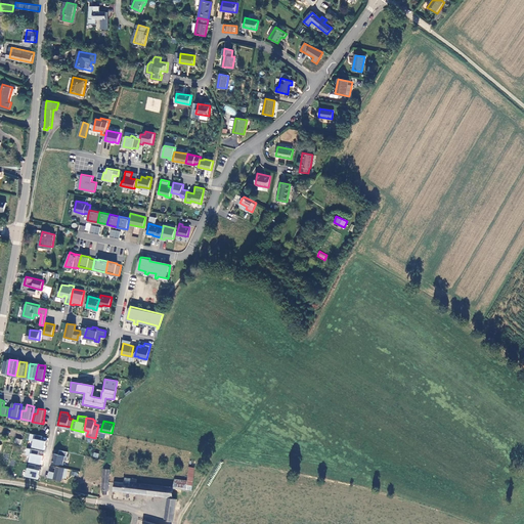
[(29,434),(28,440),(32,441),(31,447),(44,450),(46,437),(29,434)]
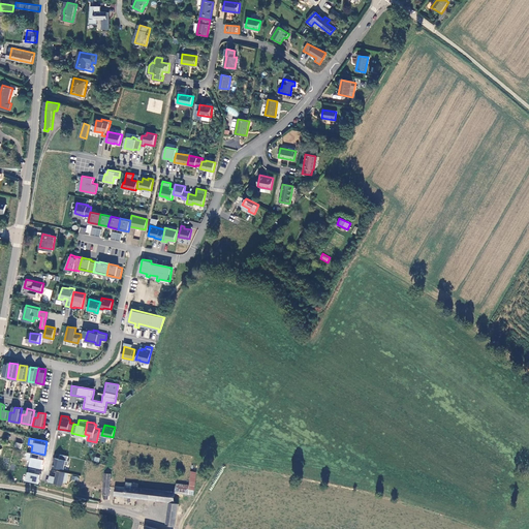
[(67,459),(68,455),(60,453),(59,457),(55,456),(53,465),(63,468),(64,463),(67,463),(68,459),(67,459)]
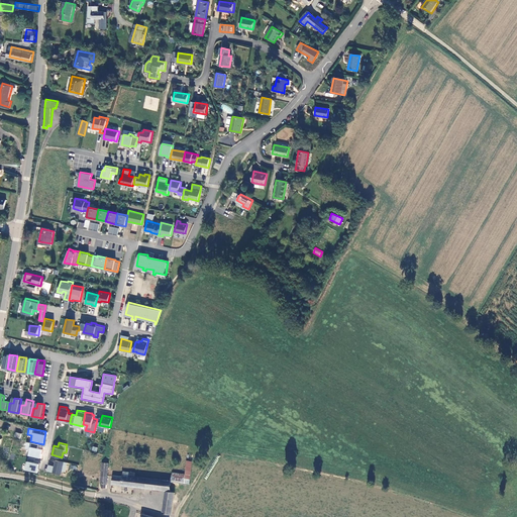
[(27,456),(41,458),(42,444),(25,443),(25,449),(28,449),(27,456)]
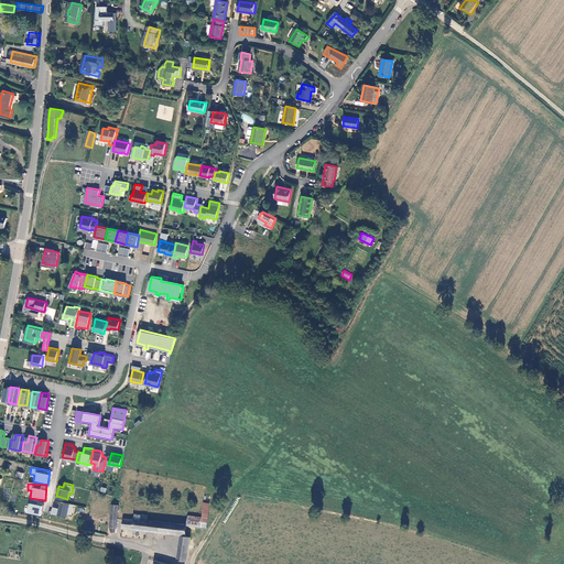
[(39,500),(30,499),(30,503),(28,503),(25,513),(41,517),(42,506),(38,505),(39,500)]
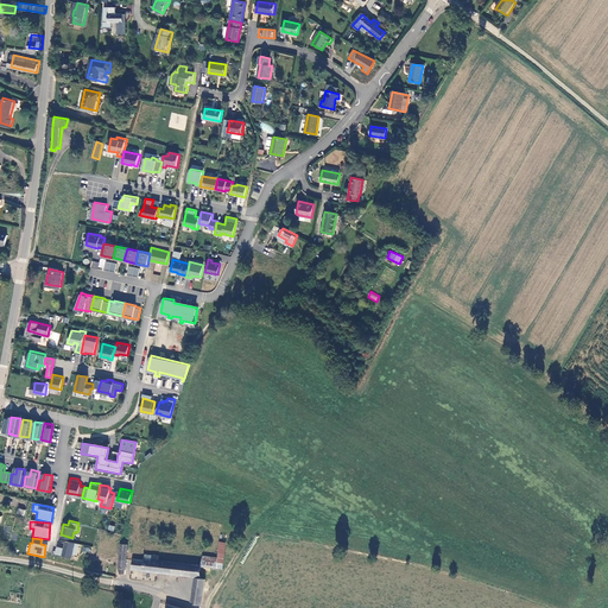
[(78,542),(65,539),(64,546),(57,544),(56,551),(73,556),(73,552),(76,552),(78,542)]
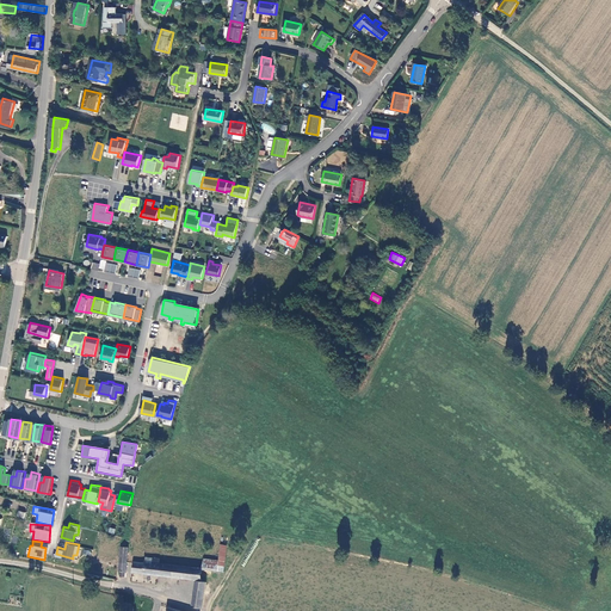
[(130,548),(122,547),(118,578),(127,578),(130,548)]
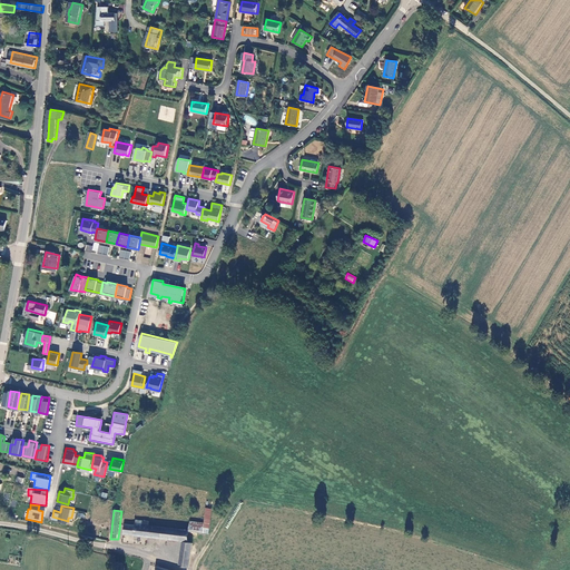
[(190,533),(203,534),(204,523),(189,522),(188,533),(190,533)]
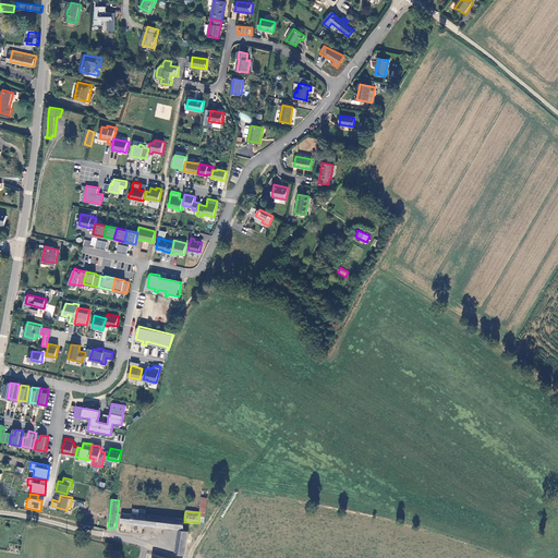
[(123,513),(122,523),(180,531),(185,532),(186,522),(184,522),(123,513)]
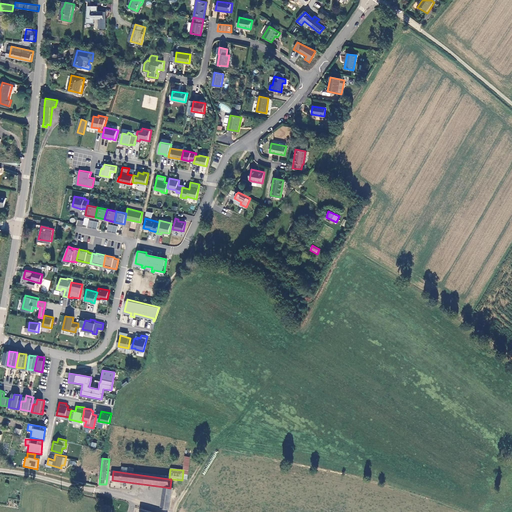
[(170,488),(165,487),(162,508),(171,509),(173,488),(170,488)]
